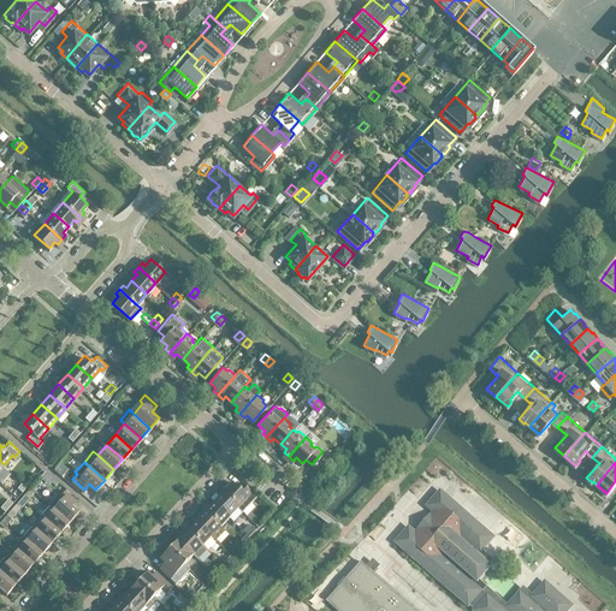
[(236,484),(231,480),(223,490),(238,504),(237,505),(242,509),(256,494),(241,479),(236,484)]
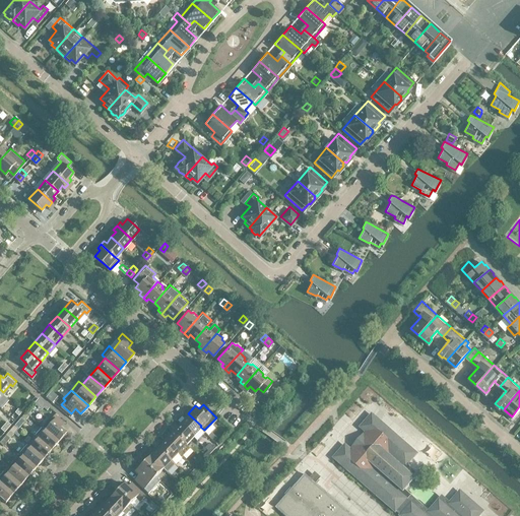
[(42,425),(58,439),(66,430),(61,425),(65,421),(55,411),(51,416),(49,415),(42,425)]
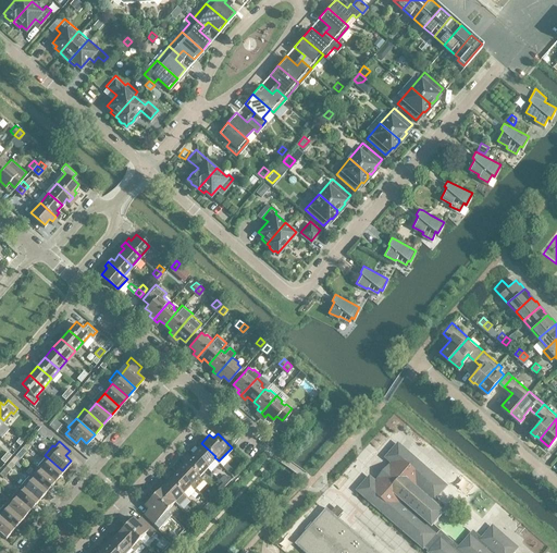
[(443,503),(434,495),(446,482),(397,441),(386,454),(392,459),(388,464),(392,467),(382,478),(379,475),(375,479),(369,474),(357,487),(423,544),(424,543),(430,548),(428,549),(432,552),(498,552),(508,552),(517,544),(492,523),(481,536),(472,528),(458,545),(429,519),(443,503)]
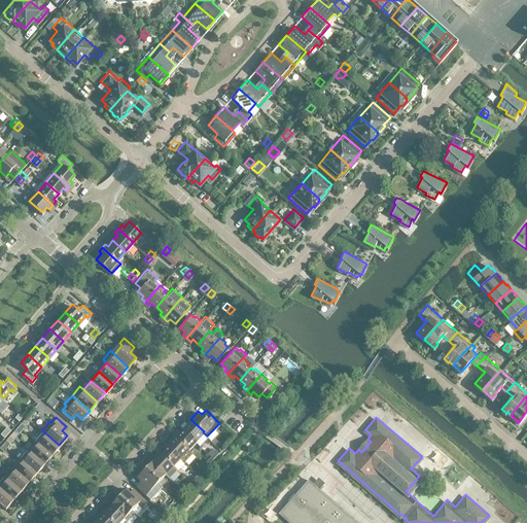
[(182,427),(196,440),(203,432),(204,431),(190,419),(182,427)]
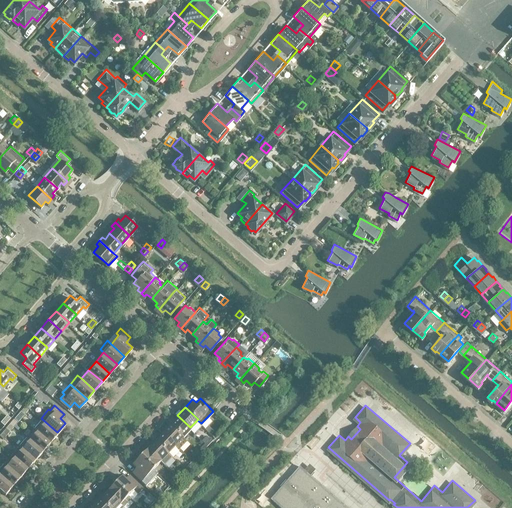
[(183,435),(190,427),(177,415),(170,423),(183,435)]
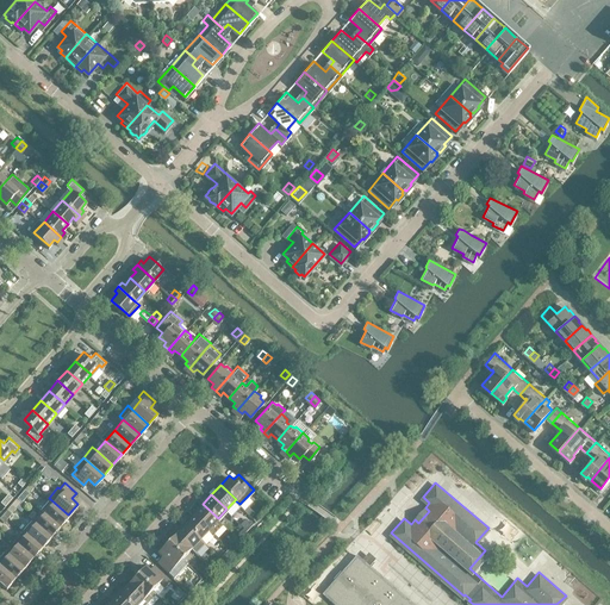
[(60,525),(68,515),(49,498),(41,507),(60,525)]
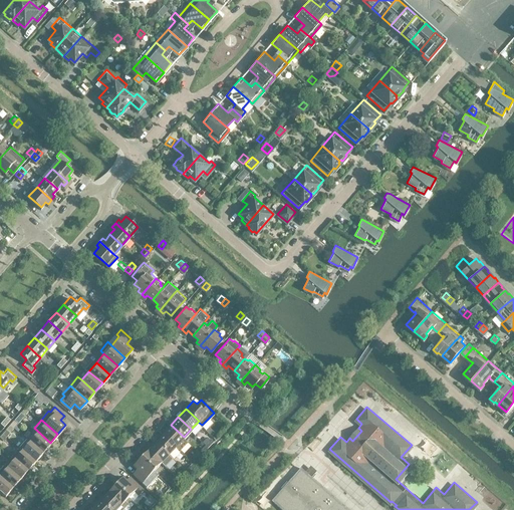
[(171,425),(163,433),(176,445),(180,448),(187,441),(184,437),(171,425)]
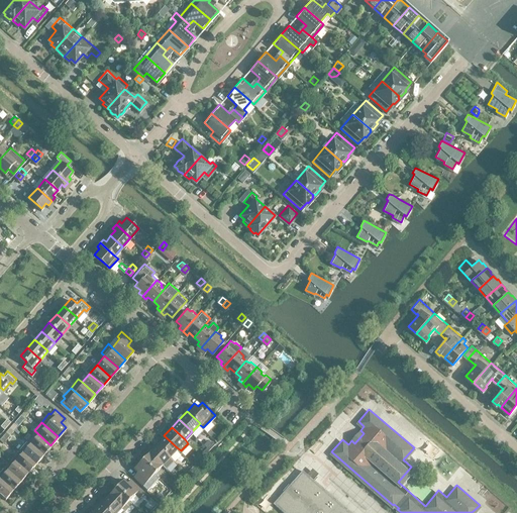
[(43,453),(50,445),(34,430),(26,439),(43,453)]
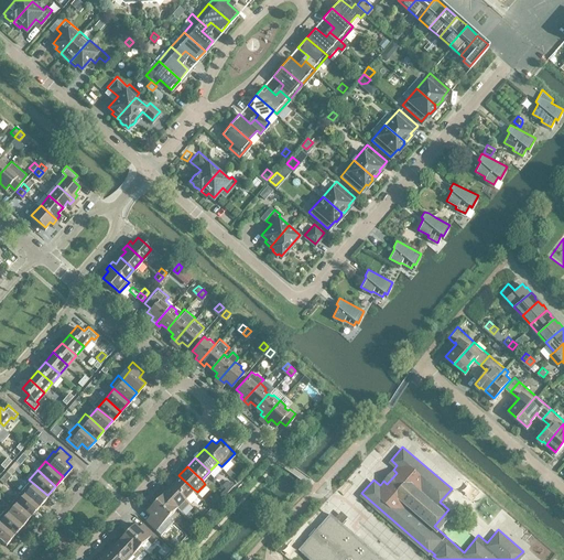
[(171,484),(185,497),(193,488),(179,475),(171,484)]
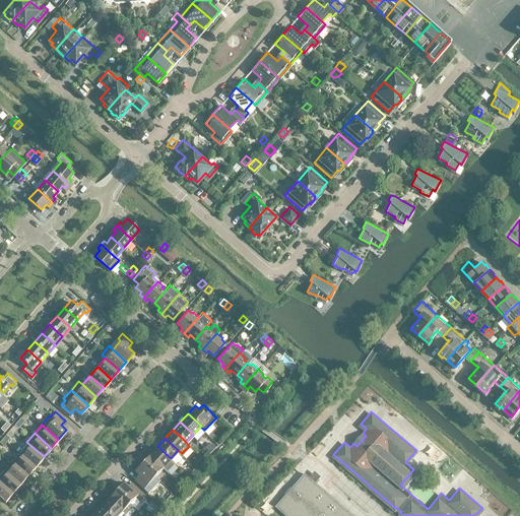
[(36,465),(44,456),(26,442),(19,450),(36,465)]
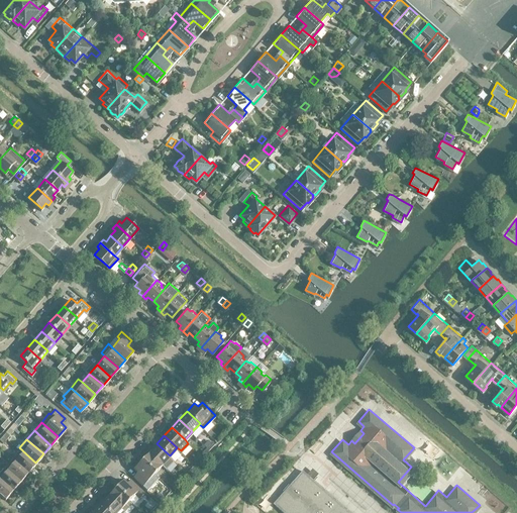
[(173,458),(170,455),(157,443),(148,450),(162,464),(166,467),(173,458)]
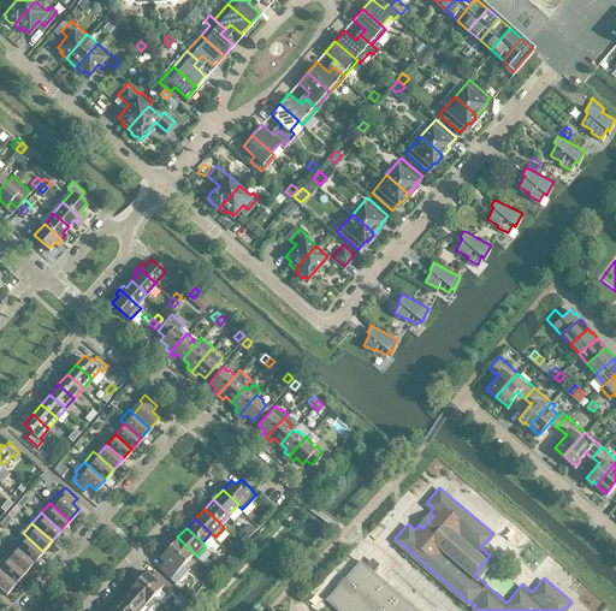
[(513,535),(510,539),(514,543),(519,534),(510,528),(507,532),(513,535)]
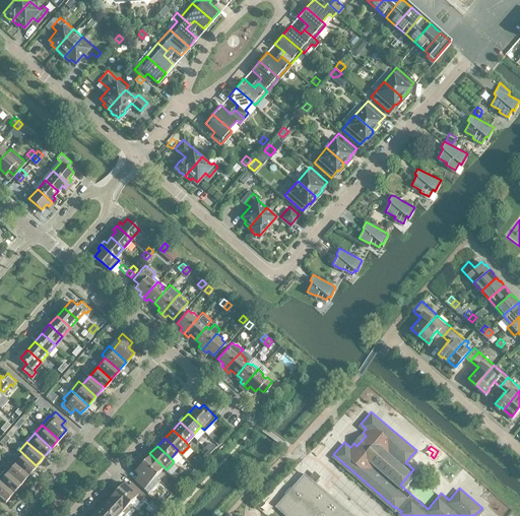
[(207,448),(201,454),(204,457),(210,450),(207,448)]
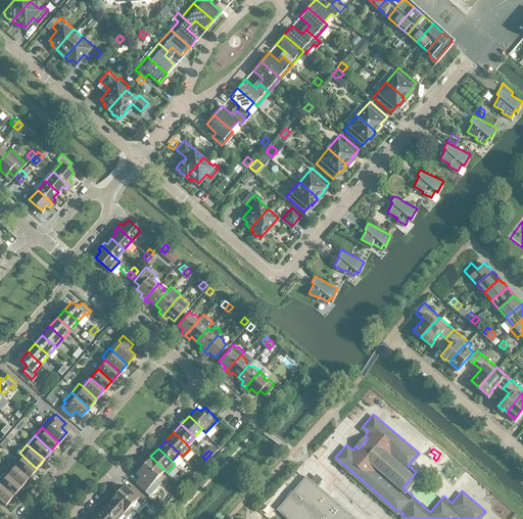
[(29,476),(36,468),(19,453),(11,462),(29,476)]
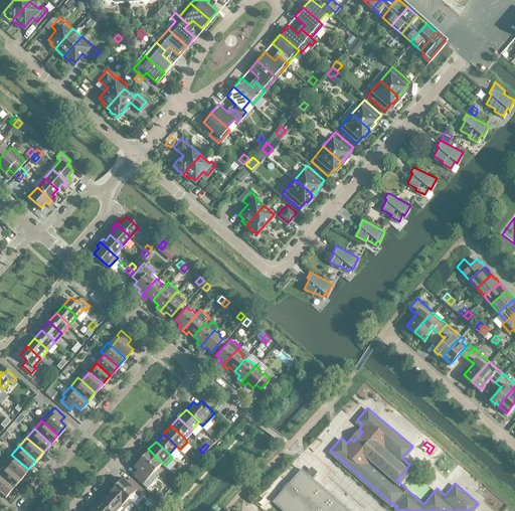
[(141,457),(154,469),(161,462),(148,449),(141,457)]
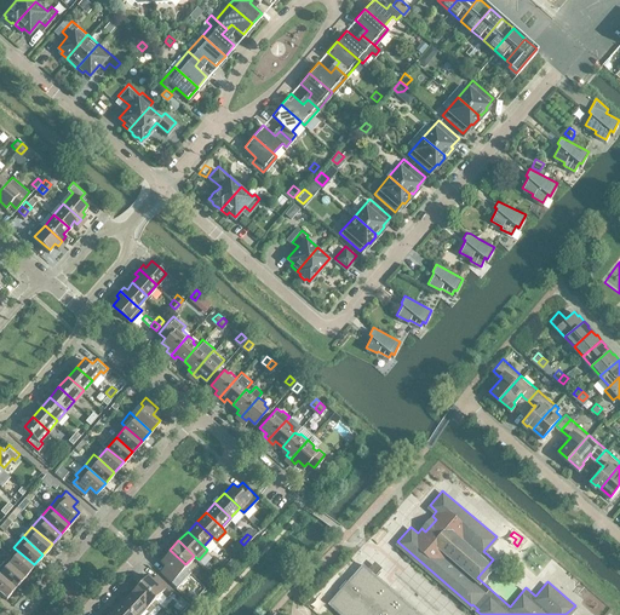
[(24,575),(34,564),(13,547),(5,558),(24,575)]
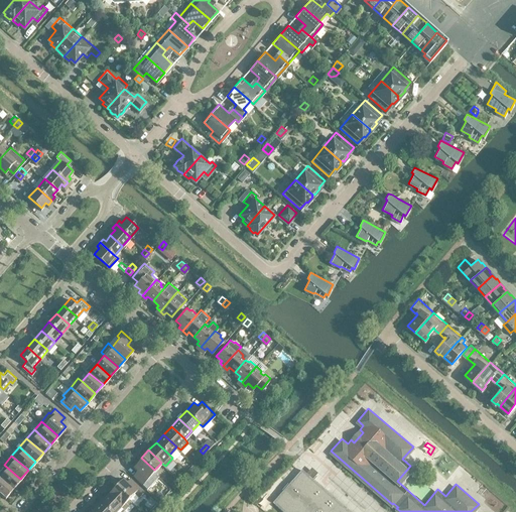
[(199,456),(194,462),(196,465),(202,459),(199,456)]
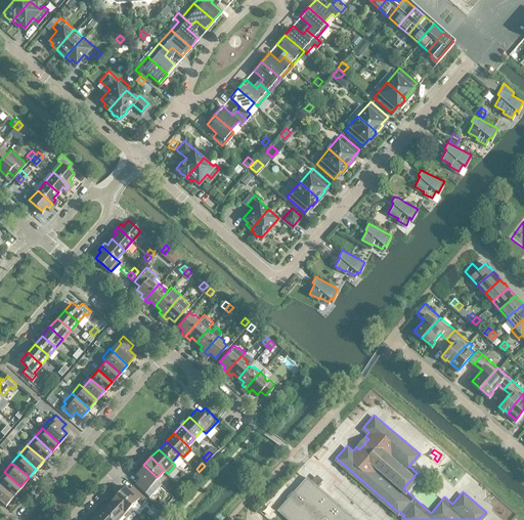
[(135,481),(144,490),(157,477),(143,465),(135,473),(139,476),(135,481)]
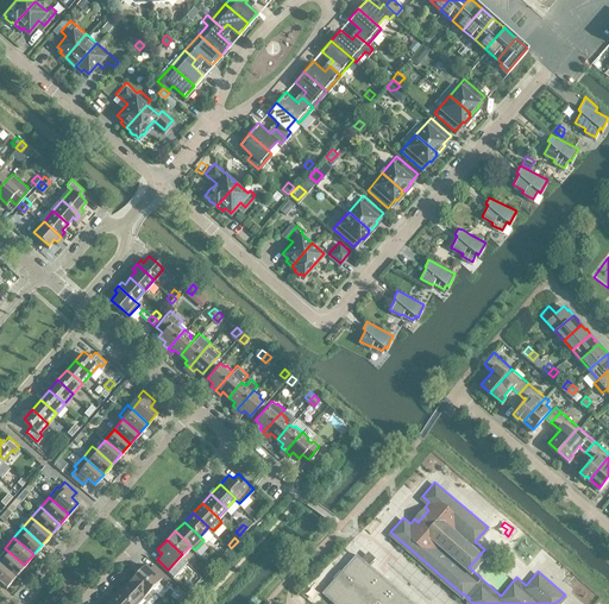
[(221,552),(224,555),(231,548),(228,545),(221,552)]
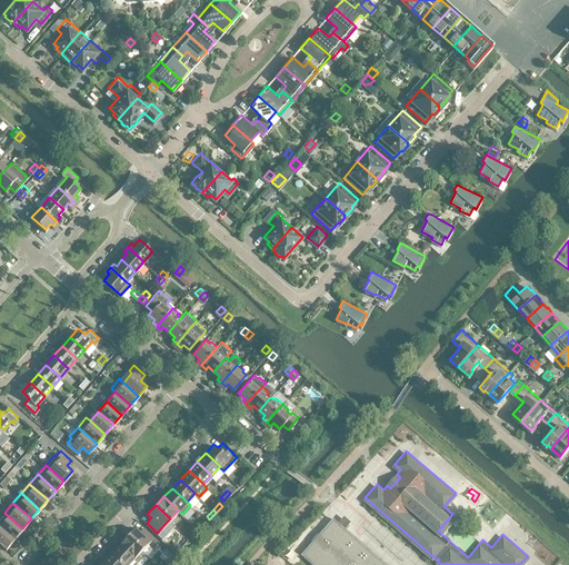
[(0,525),(15,538),(22,528),(5,513),(0,516),(0,525)]
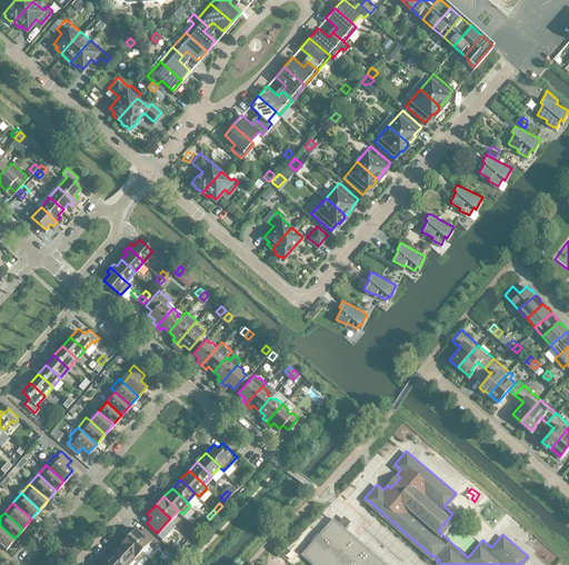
[(389,564),(338,519),(332,515),(319,532),(318,531),(311,538),(312,538),(301,552),(315,564),(389,564)]
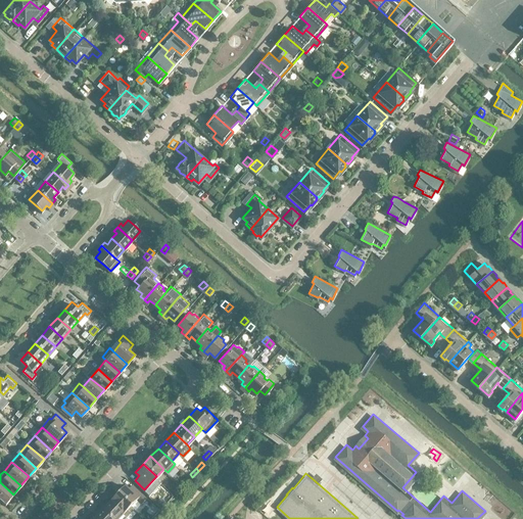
[(181,484),(187,478),(184,476),(179,482),(181,484)]
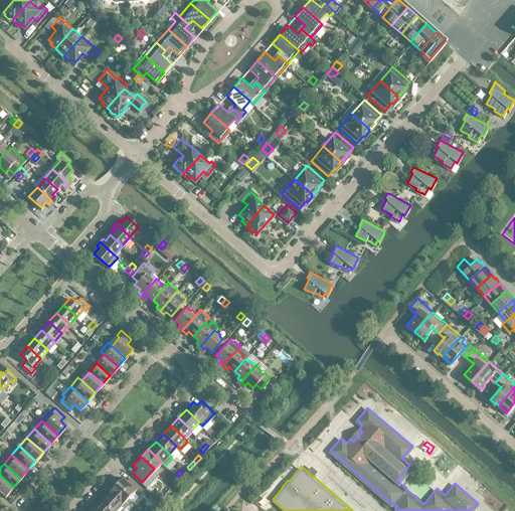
[(0,491),(5,495),(13,487),(0,475),(0,491)]
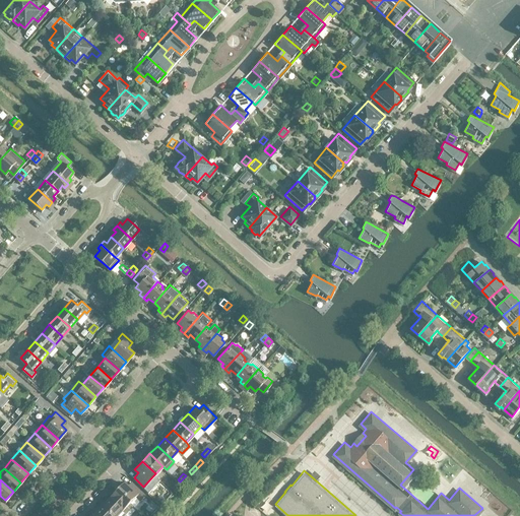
[(140,499),(145,494),(131,479),(127,485),(124,480),(116,490),(129,502),(136,495),(140,499)]
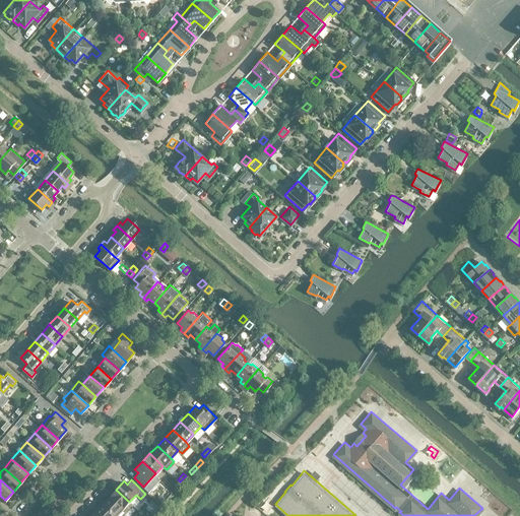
[(178,479),(172,486),(174,488),(180,481),(178,479)]
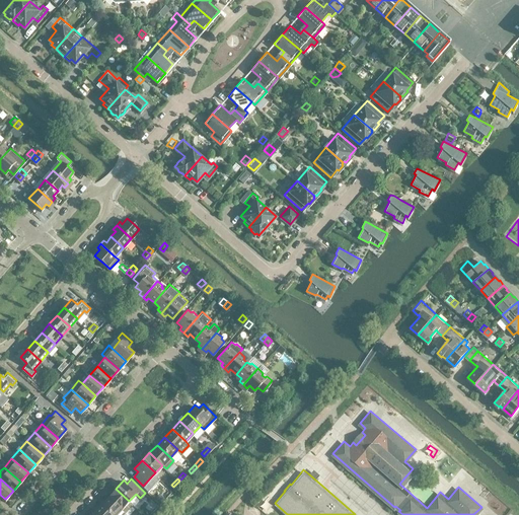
[(108,496),(126,513),(133,505),(129,501),(116,489),(108,496)]
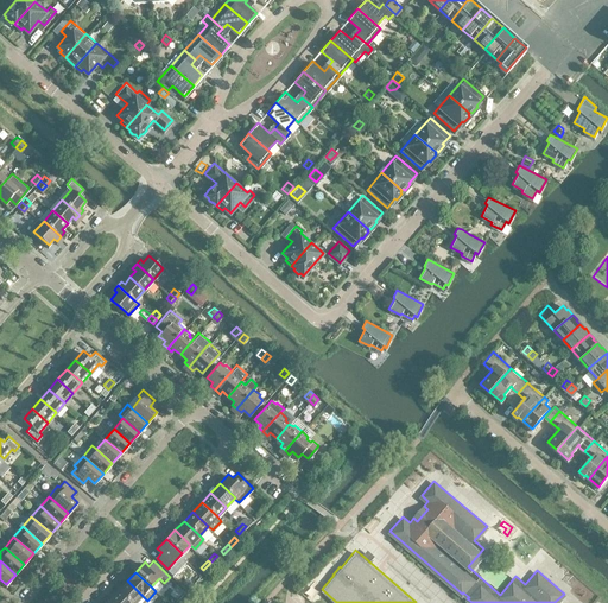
[(188,577),(183,582),(188,586),(192,582),(188,577)]
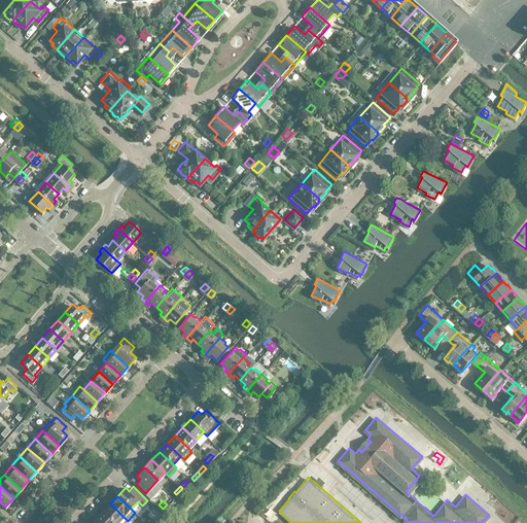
[(102,512),(113,522),(125,522),(128,521),(110,503),(102,512)]
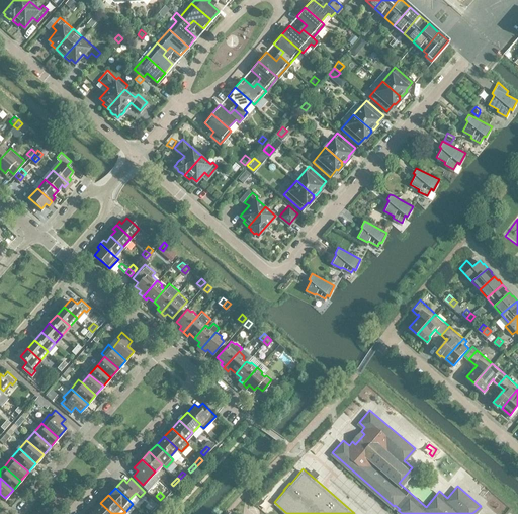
[(266,512),(274,503),(266,497),(259,506),(266,512)]
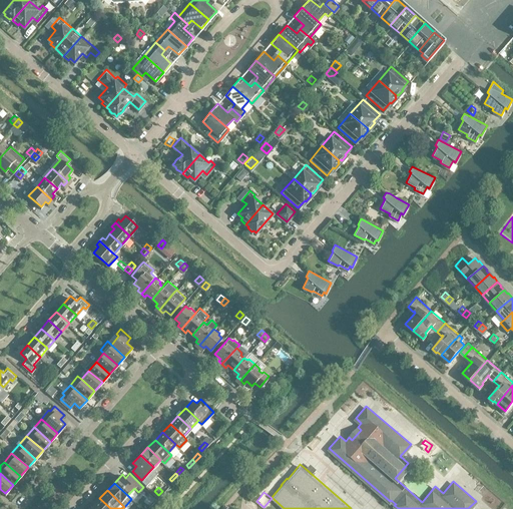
[(92,506),(95,508),(110,508),(99,498),(92,506)]
